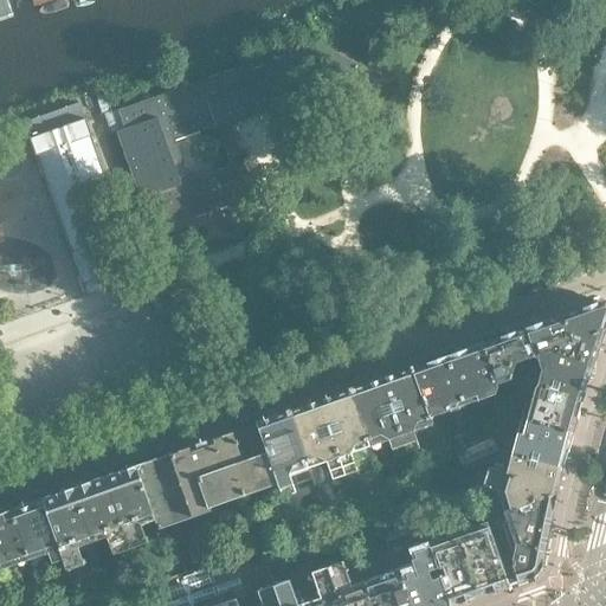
[(0,0),(0,23),(15,18),(8,0),(0,0)]
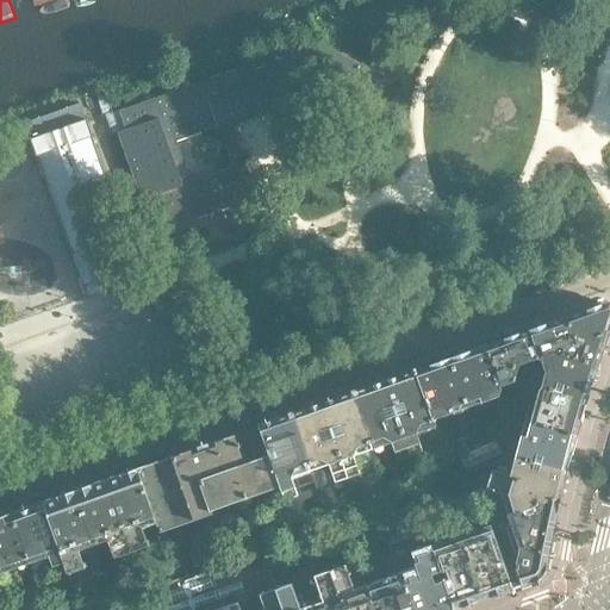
[(78,0),(32,0),(37,13),(78,0)]
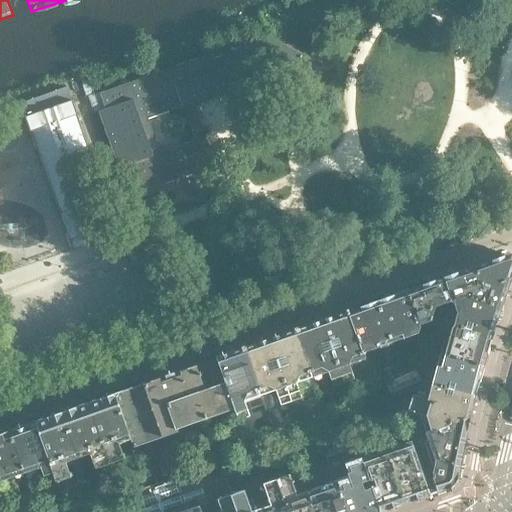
[(207,173),(217,170),(219,165),(216,155),(210,152),(193,102),(264,77),(270,79),(286,47),(267,37),(219,54),(220,57),(213,59),(211,53),(99,93),(105,109),(98,112),(118,168),(125,166),(135,194),(201,171),(207,173)]
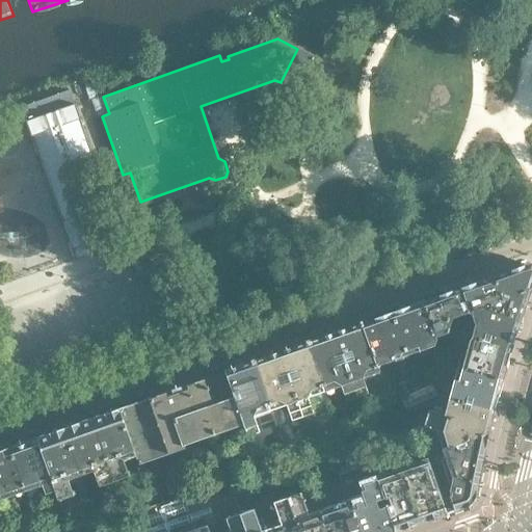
[(44,111),(77,100),(73,87),(40,99),(44,111)]
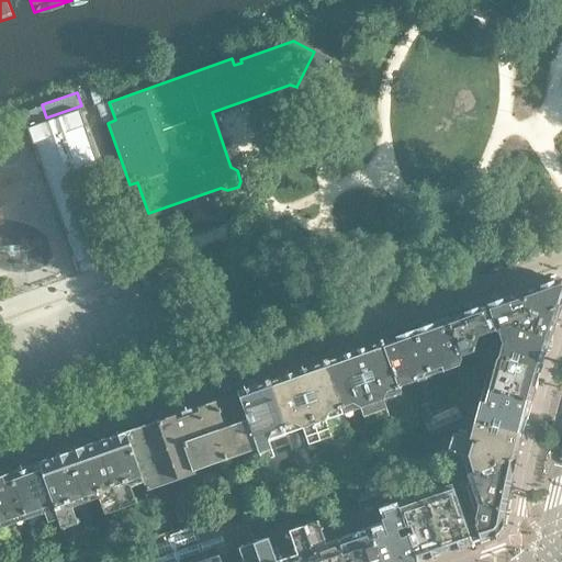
[(120,259),(94,188),(88,170),(98,167),(78,111),(29,130),(42,169),(79,273),(120,259)]
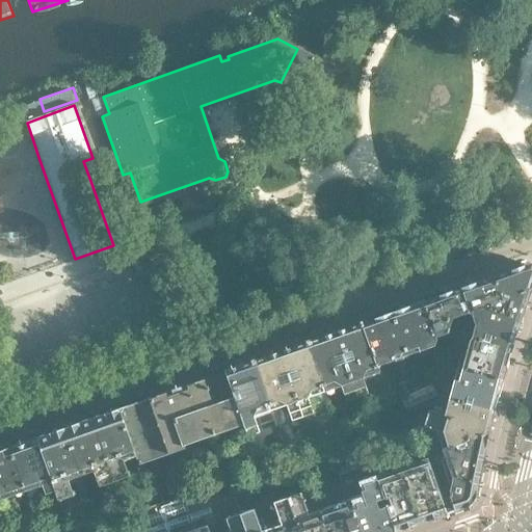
[(522,319),(531,286),(531,268),(526,264),(463,286),(472,309),(470,312),(474,314),(474,315),(476,310),(489,306),(490,309),(522,319)]
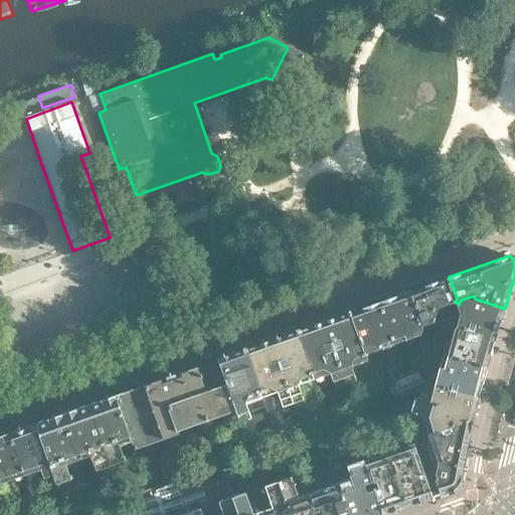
[(455,302),(457,299),(449,277),(410,291),(422,326),(436,321),(440,308),(455,302)]
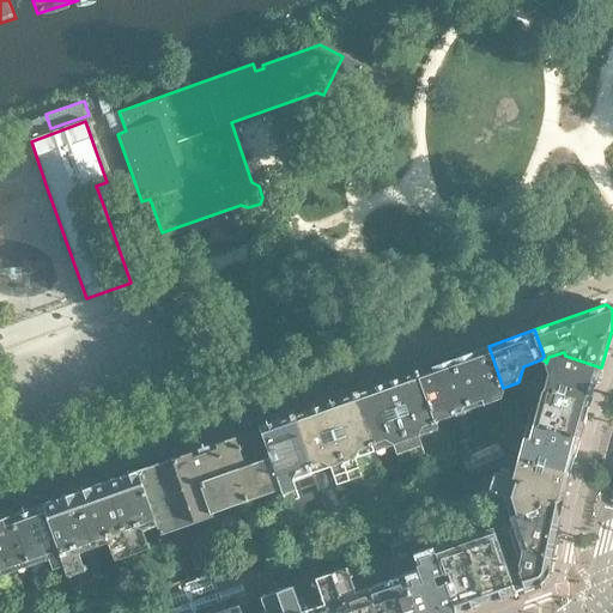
[(505,392),(503,388),(489,346),(448,360),(466,411),(502,399),(505,392)]
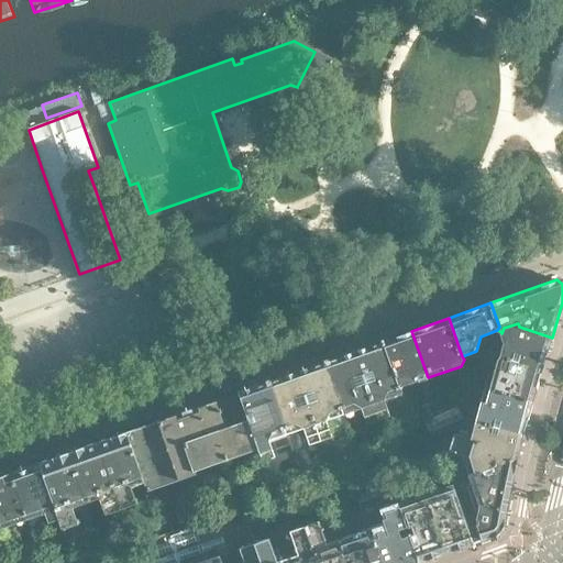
[(541,370),(552,338),(519,327),(518,323),(504,328),(501,333),(505,343),(500,356),(541,370)]
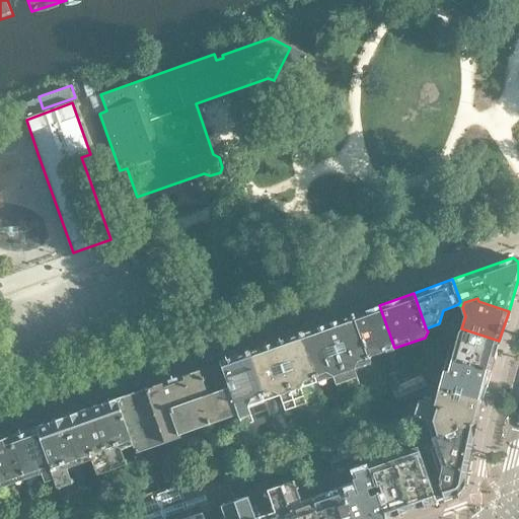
[(394,348),(379,305),(353,314),(368,357),(394,348)]
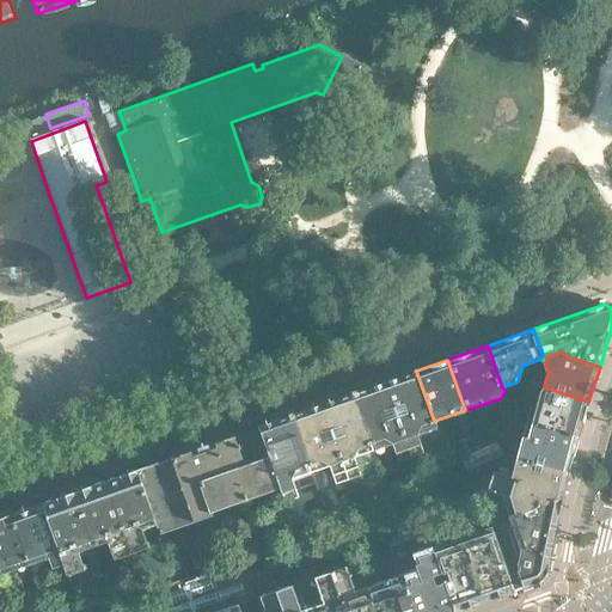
[(434,421),(416,371),(385,383),(411,457),(422,453),(417,438),(421,426),(434,421)]
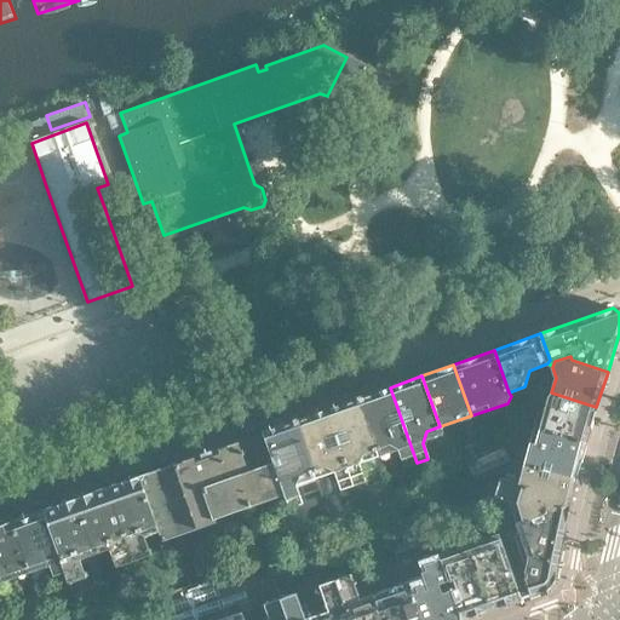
[(417,463),(390,388),(359,399),(377,449),(390,445),(400,451),(406,468),(417,463)]
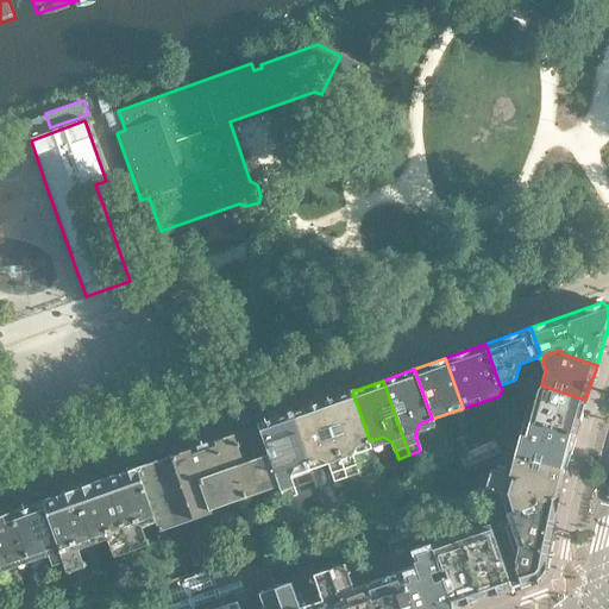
[(575,435),(585,400),(541,385),(531,382),(526,399),(535,401),(528,422),(575,435)]
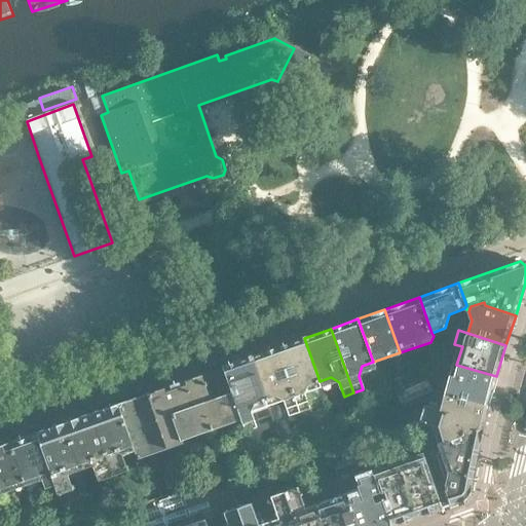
[(320,381),(304,338),(277,347),(300,412),(309,408),(305,395),(308,385),(320,381)]
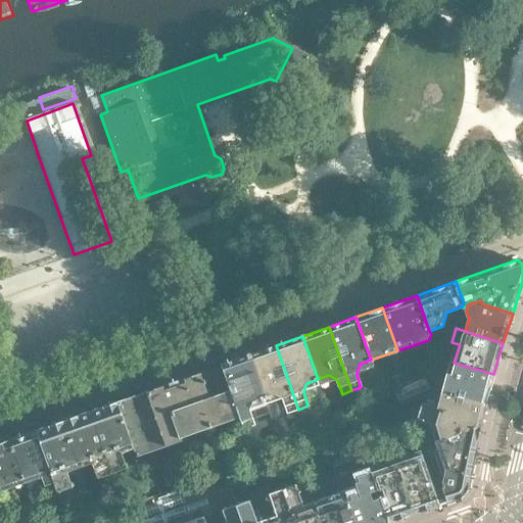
[(298,410),(276,345),(249,354),(265,397),(276,393),(284,399),(289,413),(298,410)]
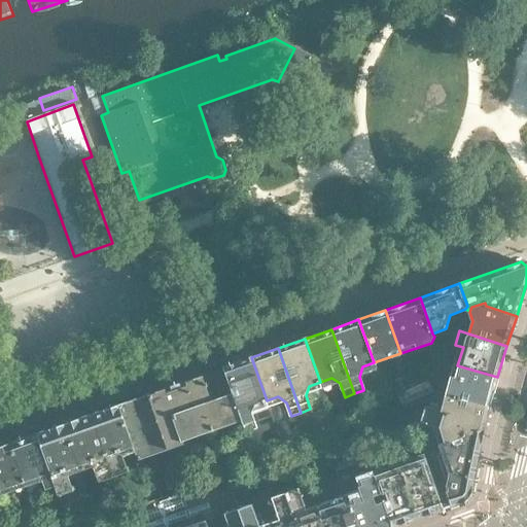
[(267,400),(251,357),(224,367),(242,418),(247,431),(256,428),(252,415),(255,405),(267,400)]
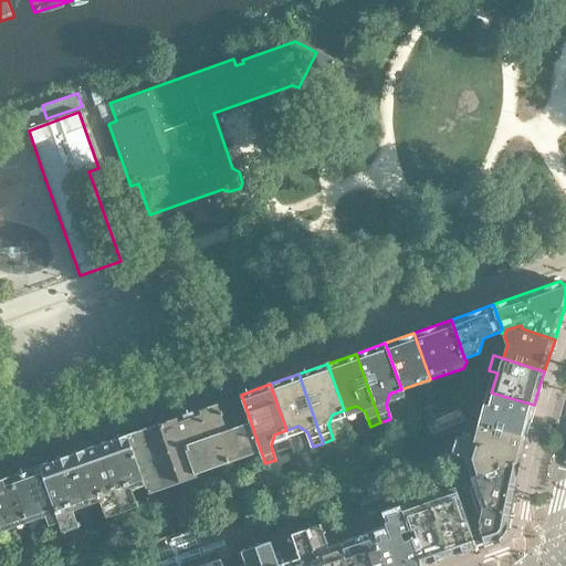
[(525,439),(534,405),(491,392),(488,405),(483,404),(475,428),(481,426),(525,439)]
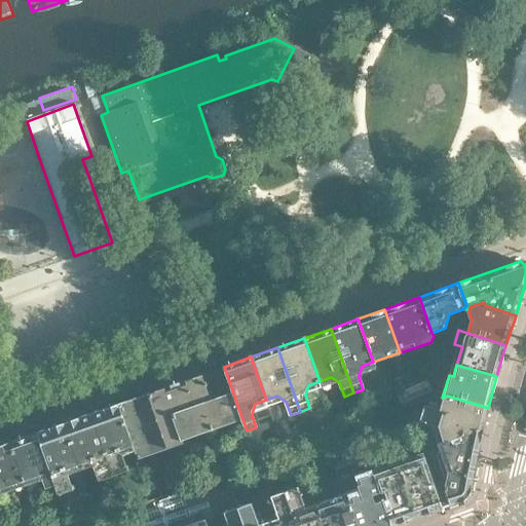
[(241,417),(224,367),(117,404),(133,447),(137,457),(179,443),(178,440),(241,417)]
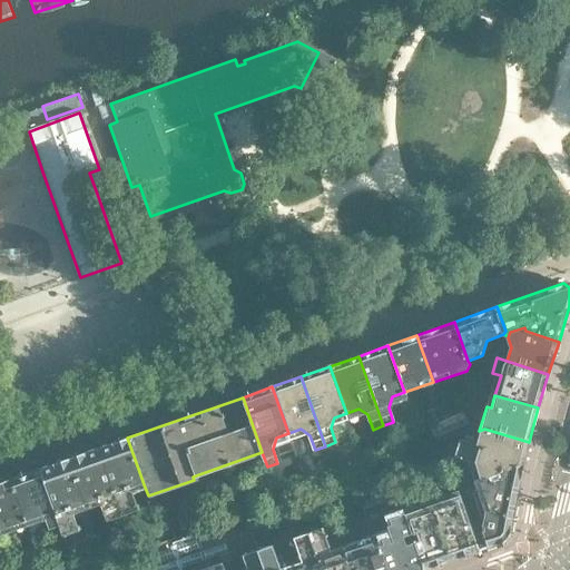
[(464,411),(460,401),(442,406),(445,418),(464,411)]
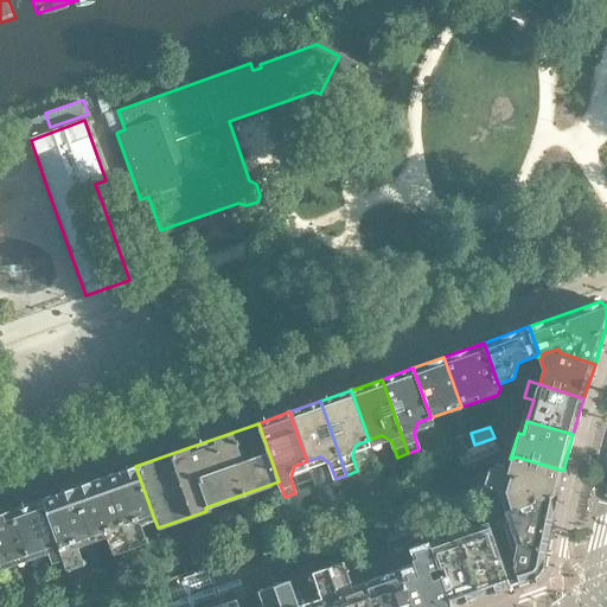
[(474,445),(471,433),(457,438),(461,449),(474,445)]
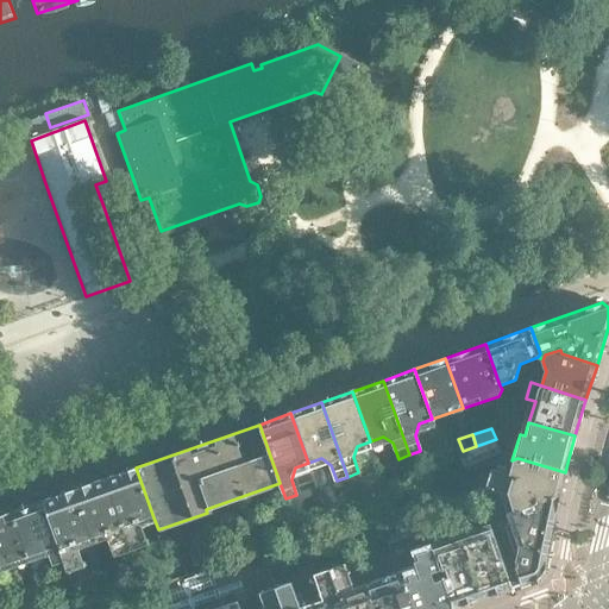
[(471,475),(463,451),(447,457),(456,479),(471,475)]
